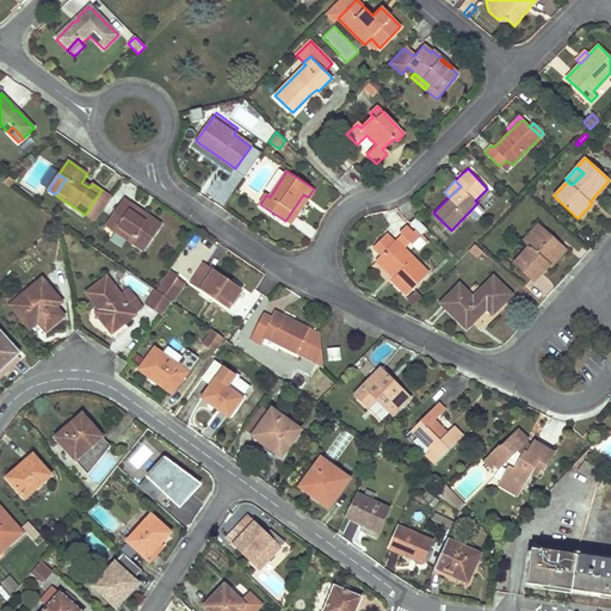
[(487,189),(475,201),(477,203),(485,205),(494,196),(487,189)]
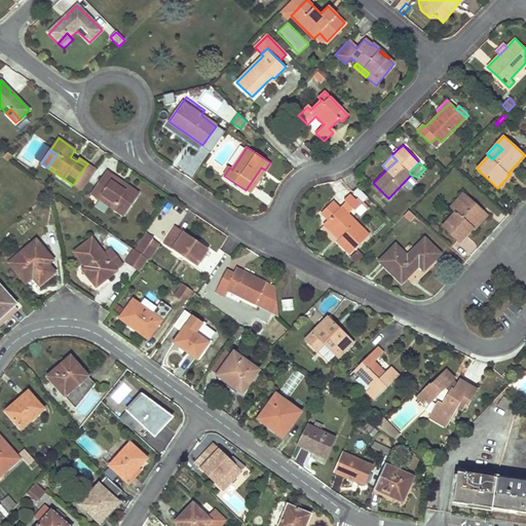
[(81,190),(97,170),(87,163),(73,185),(81,190)]
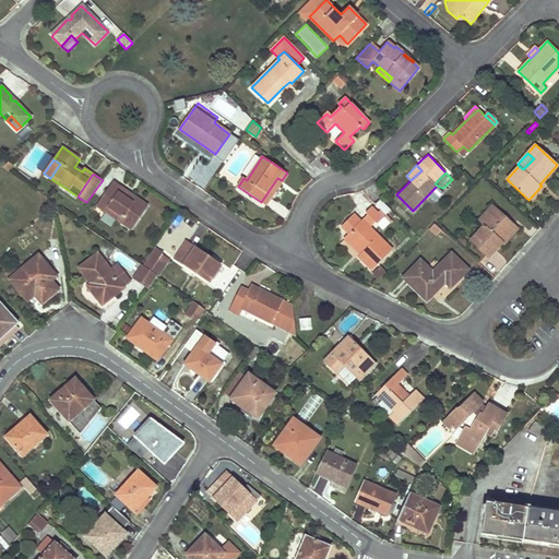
[(265,205),(282,180),(277,178),(261,202),(265,205)]
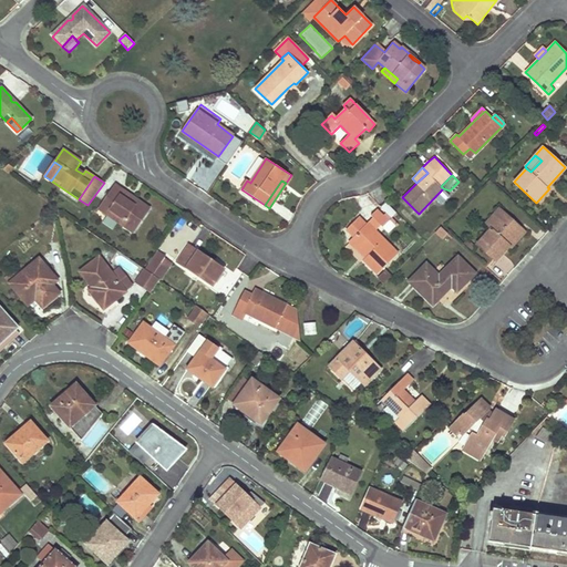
[(115,186),(114,188),(130,199),(132,197),(115,186)]
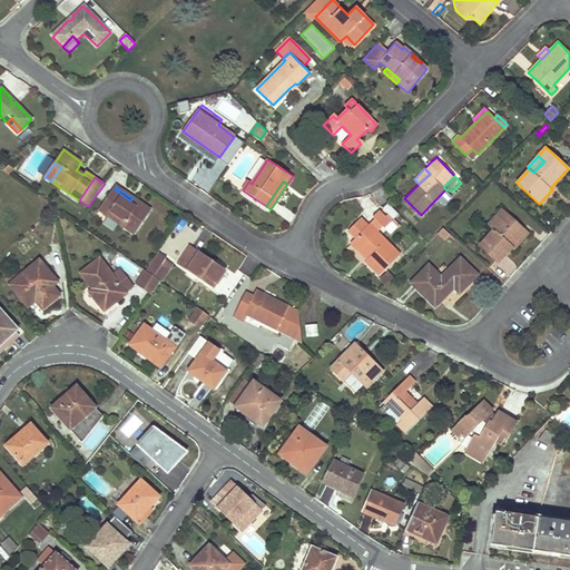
[(150,232),(139,225),(149,209),(133,198),(130,200),(115,189),(99,210),(134,234),(135,232),(146,239),(150,232)]
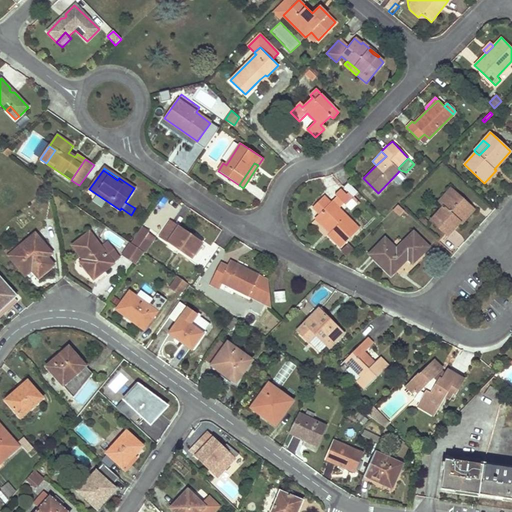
[(438,202),(443,207),(455,193),(450,188),(438,202)]
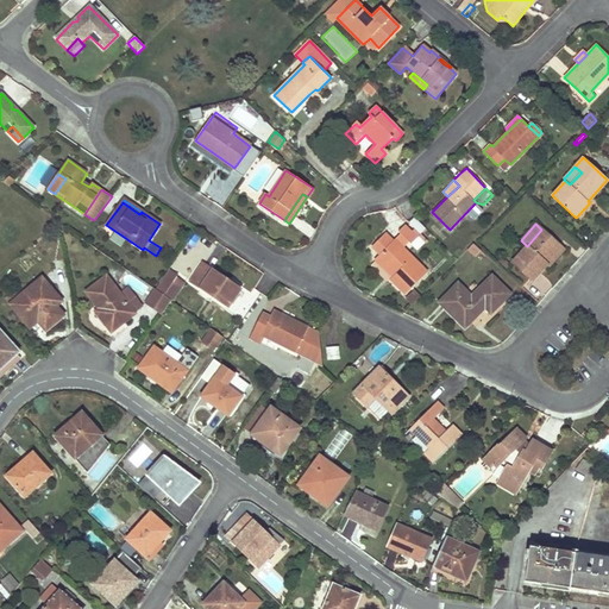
[(405,225),(397,232),(400,234),(407,242),(410,244),(420,234),(414,228),(410,232),(405,225)]
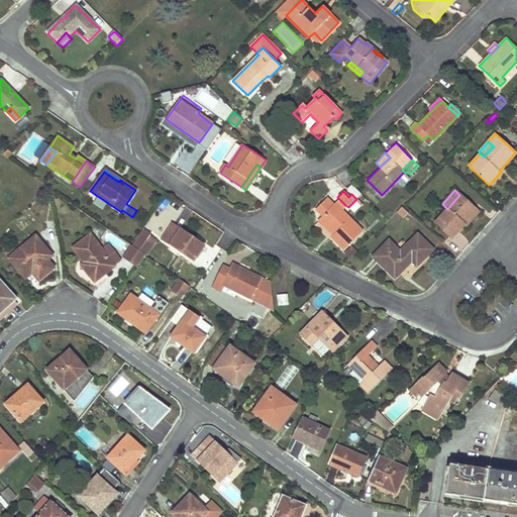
[(461,221),(468,214),(474,207),(459,195),(447,209),(434,222),(451,237),(463,224),(461,221)]
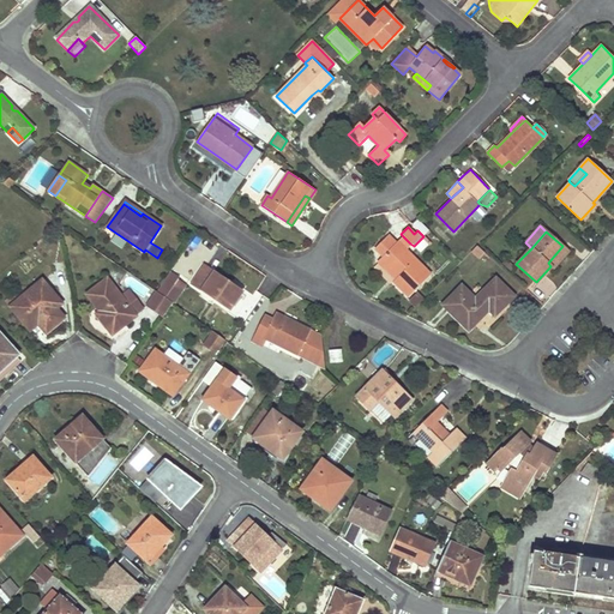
[(374,250),(381,257),(380,259),(398,276),(395,280),(393,281),(409,296),(431,275),(405,250),(397,242),(396,244),(387,235),(374,250)]
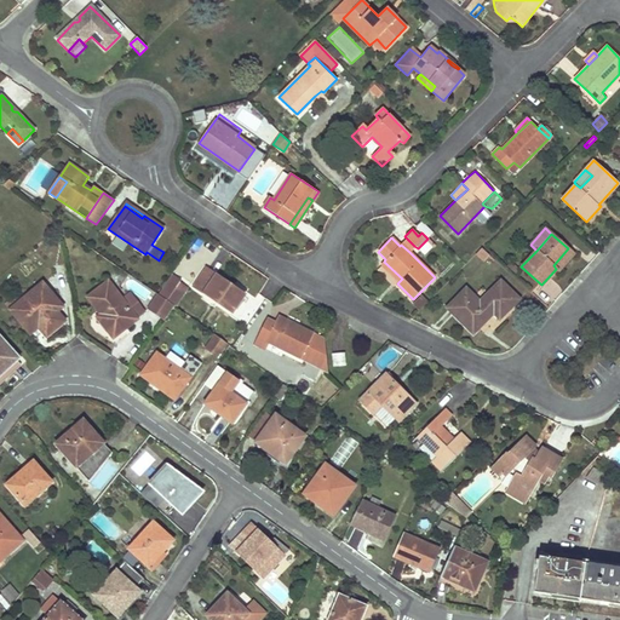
[(409,252),(414,246),(407,239),(401,245),(409,252)]
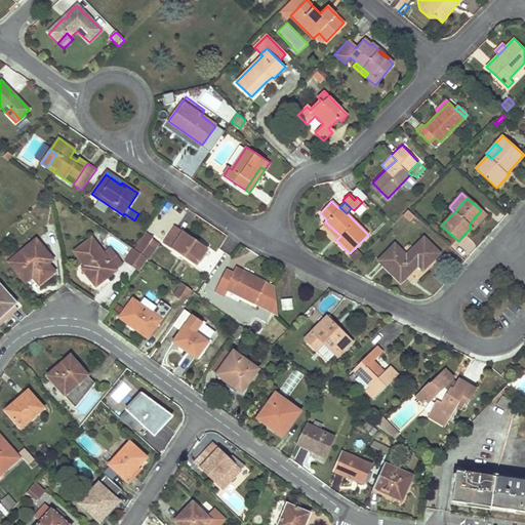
[(475,217),(469,225),(471,228),(473,229),(486,214),(481,210),(475,217)]
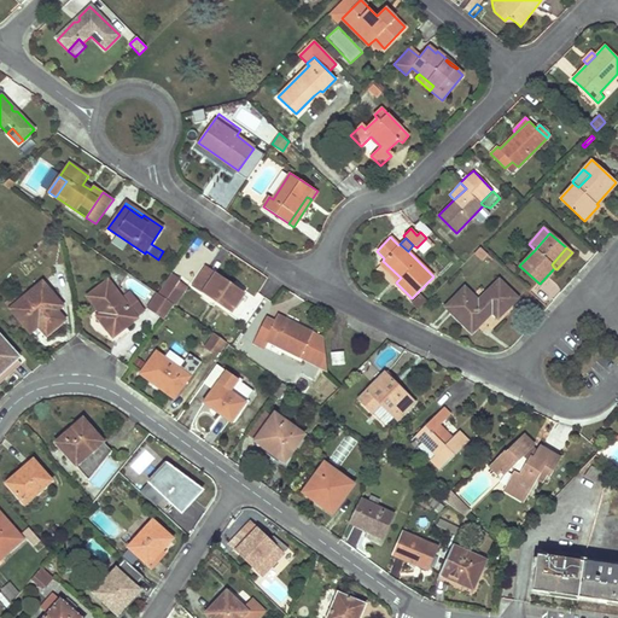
[(379,263),(397,281),(401,278),(383,261),(379,263)]
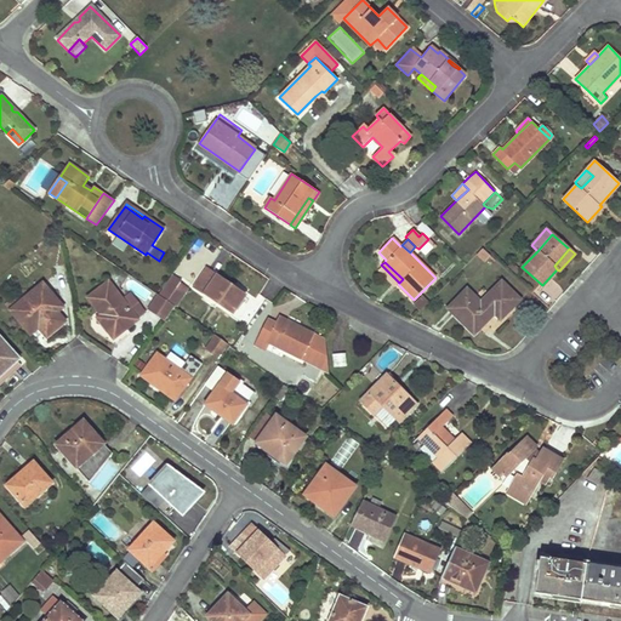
[(194,286),(233,313),(244,295),(206,269),(194,286)]
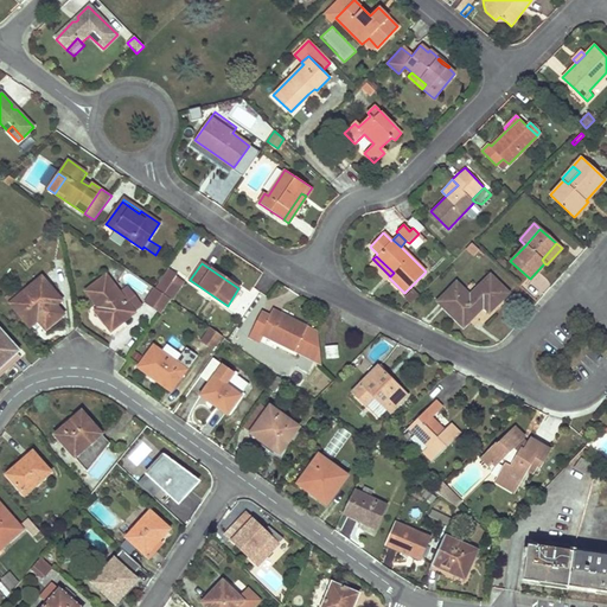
[(166,274),(158,286),(166,292),(171,285),(174,280),(166,274)]
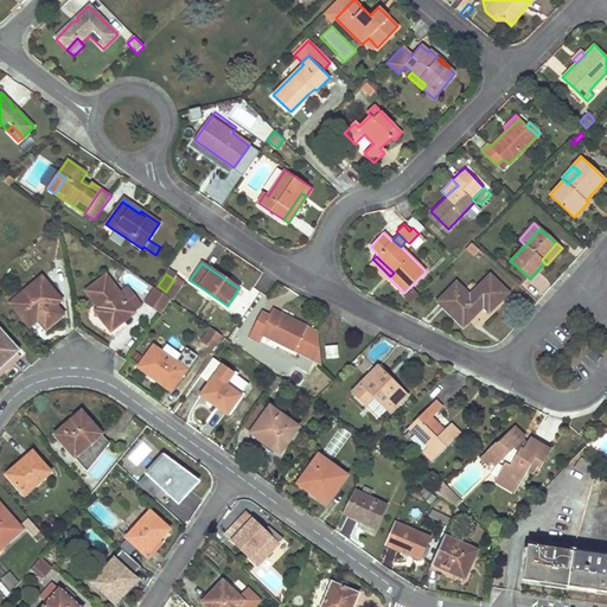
[(457,315),(466,324),(479,310),(478,308),(481,305),(490,312),(508,293),(490,275),(470,295),(457,282),(438,301),(454,318),(457,315)]
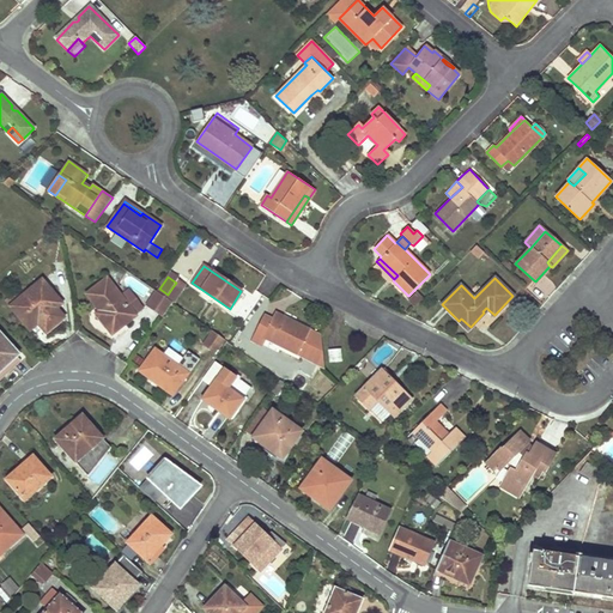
[(96,315),(110,335),(121,327),(117,323),(122,321),(125,325),(143,310),(129,292),(121,298),(107,280),(87,295),(101,313),(96,315)]
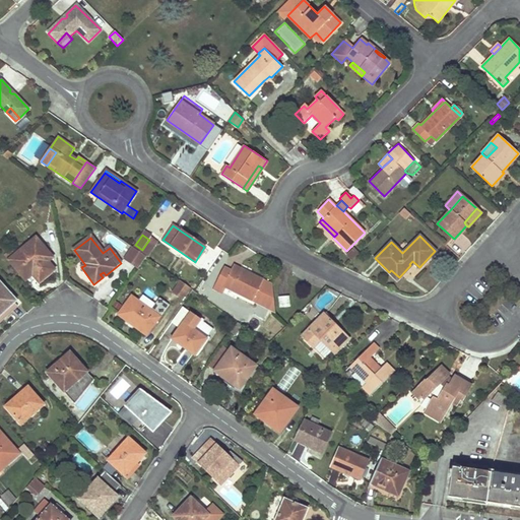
[(51,259),(45,252),(40,256),(37,252),(42,248),(35,240),(8,261),(24,280),(31,274),(29,272),(37,267),(44,277),(54,269),(48,262),(51,259)]
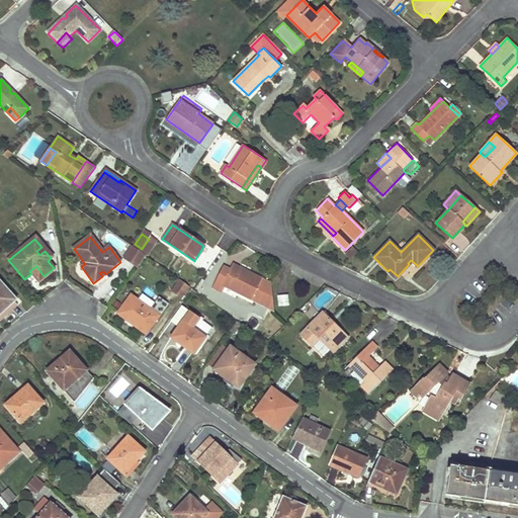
[(154,248),(146,243),(142,249),(139,253),(146,259),(154,248)]
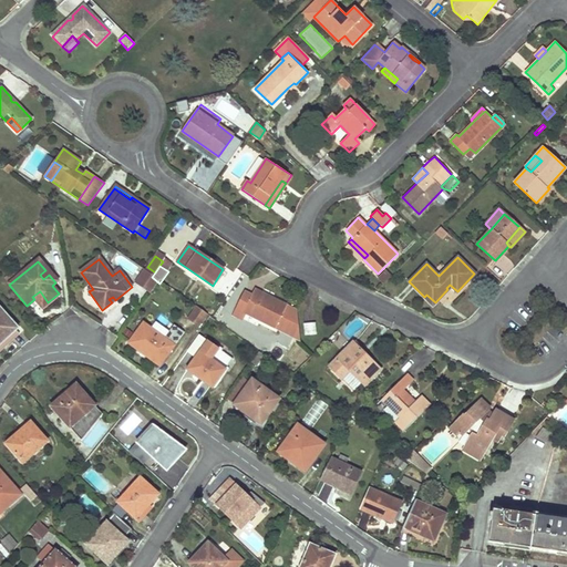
[(148,296),(157,282),(143,272),(134,285),(148,296)]
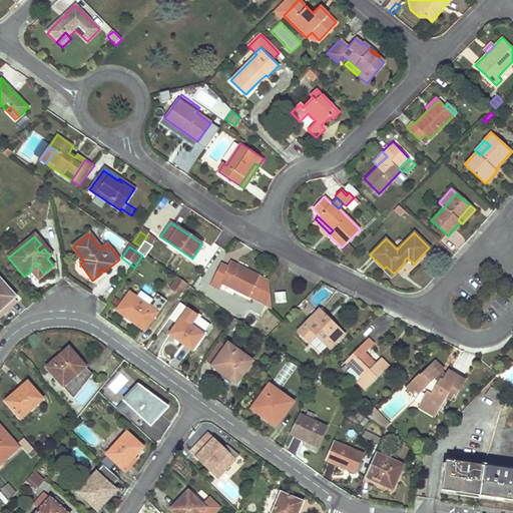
[(222,284),(272,309),(270,282),(247,270),(246,272),(236,267),(237,265),(230,261),(227,267),(220,263),(209,285),(219,290),(222,284)]
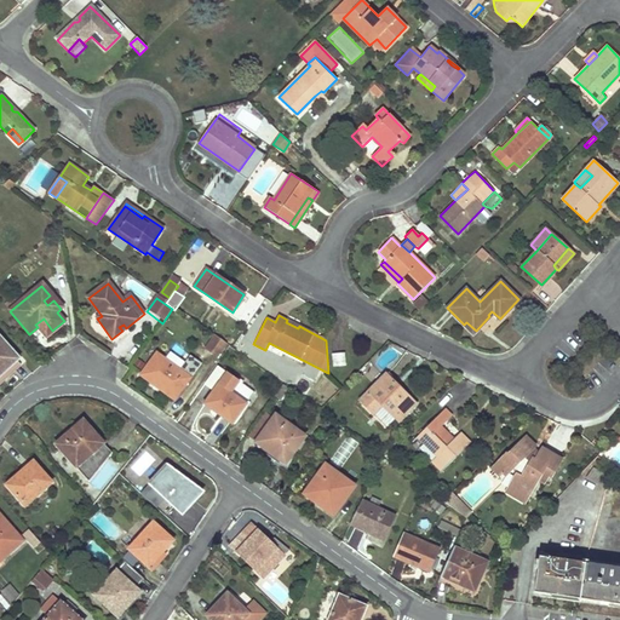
[(38,327),(45,337),(52,331),(44,319),(35,325),(38,327)]
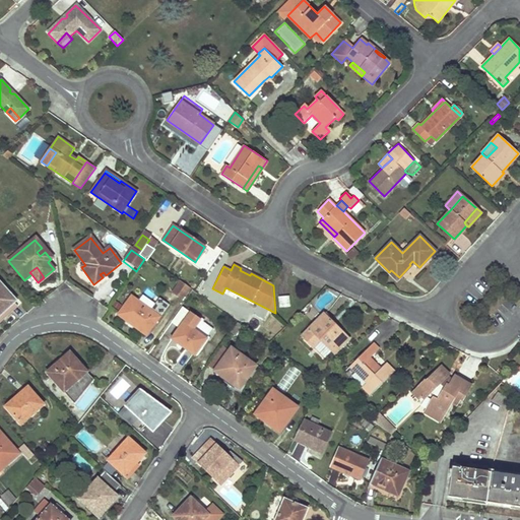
[(0,283),(0,314),(13,303),(15,301),(0,283)]
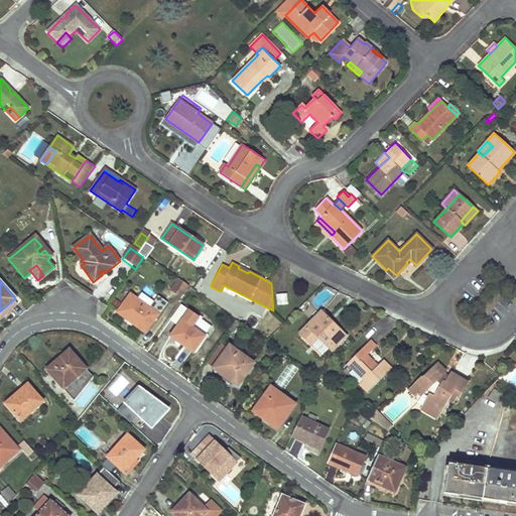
[(172,293),(181,299),(188,289),(180,283),(172,293)]
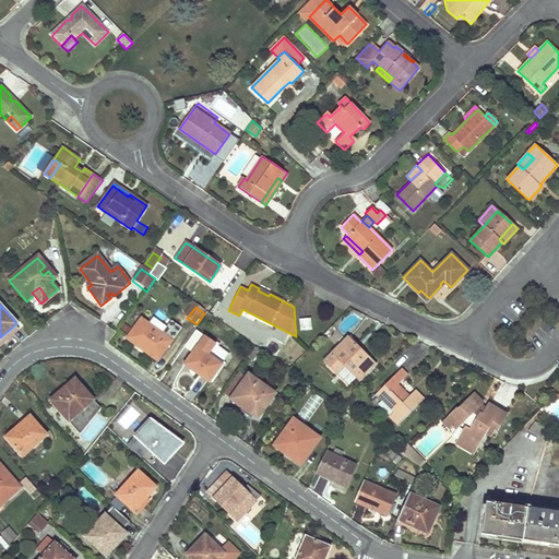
[(162,334),(141,319),(126,339),(156,360),(180,328),(170,321),(162,334)]
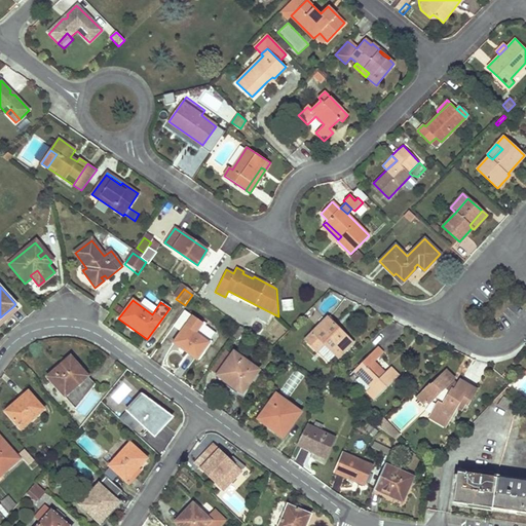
[(293,310),(292,300),(282,301),(283,311),(293,310)]
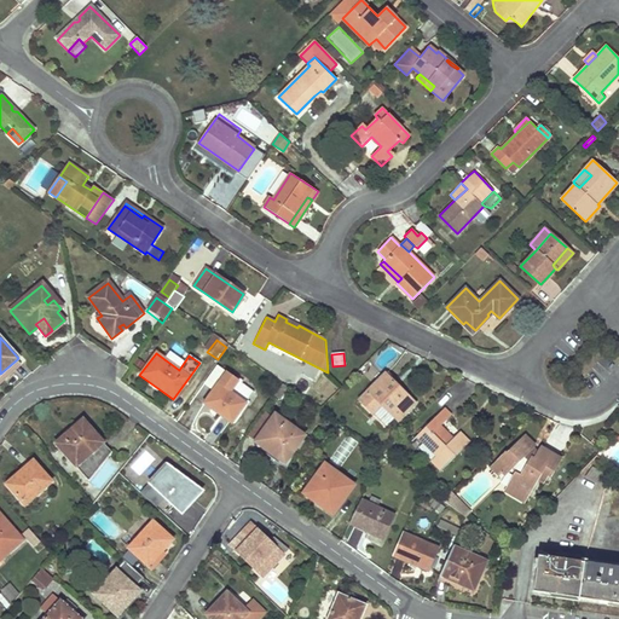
[(16,360),(0,374),(0,382),(21,365),(16,360)]
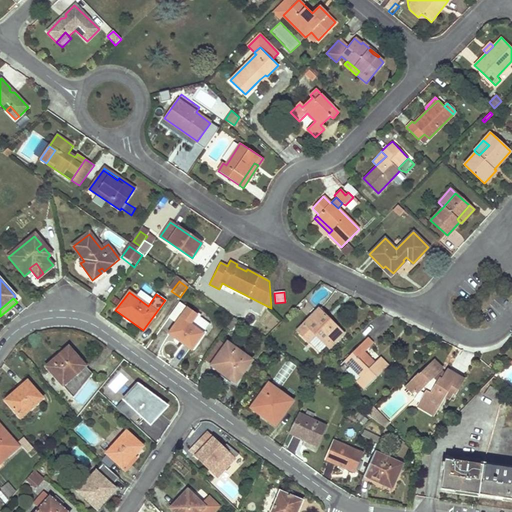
[(169,332),(186,308),(179,303),(162,326),(169,332)]
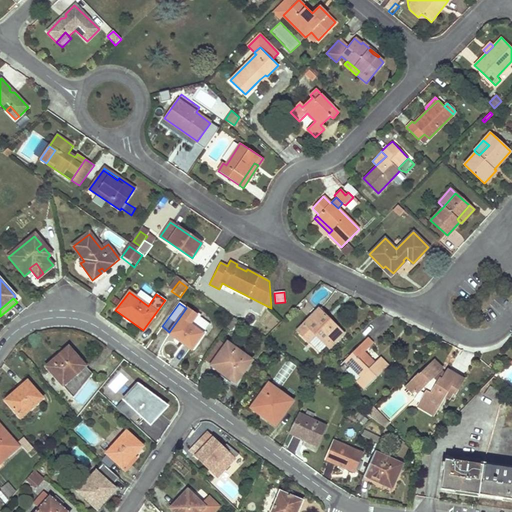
[(191,350),(209,325),(186,308),(169,332),(168,334),(191,350)]
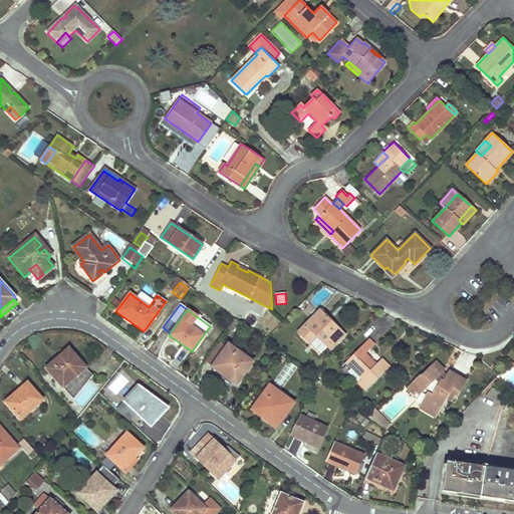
[(299,331),(321,353),(327,346),(330,349),(344,335),(320,310),(299,331)]
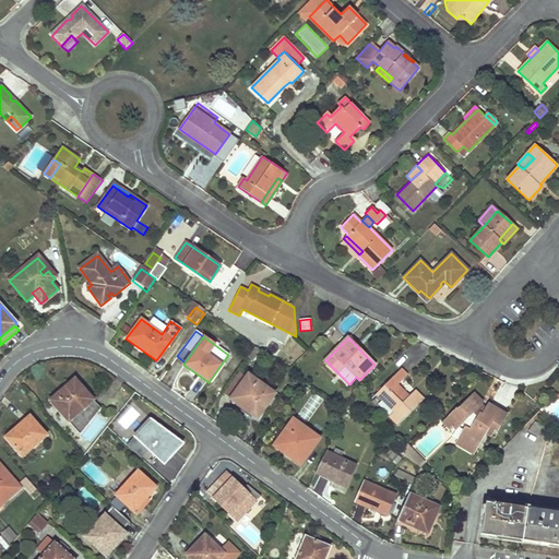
[(402,368),(389,381),(377,394),(393,412),(389,416),(399,425),(424,400),(415,390),(408,395),(397,384),(407,375),(402,368)]
